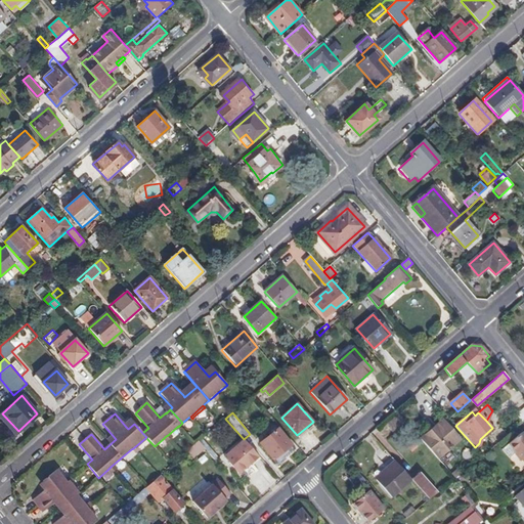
[(405,424),(397,413),(385,425),(393,434),(405,424)]
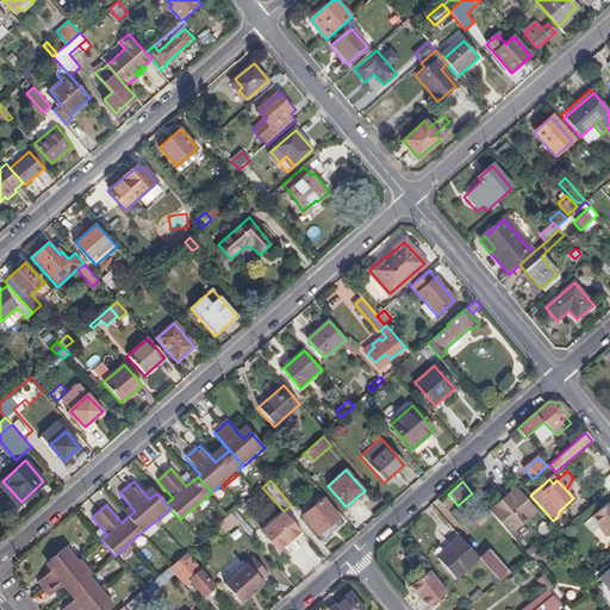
[(533,511),(514,487),(486,509),(506,533),(533,511)]
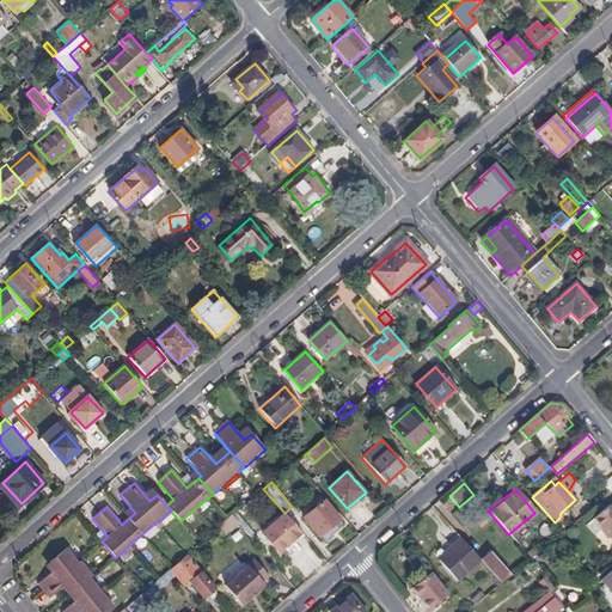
[(341,520),(324,501),(303,519),(318,538),(341,520)]
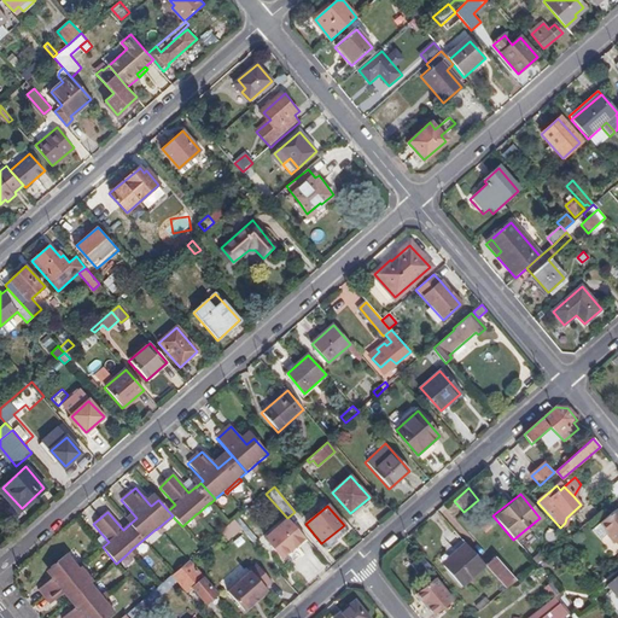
[(617,547),(617,508),(617,509),(616,508),(590,530),(599,540),(604,535),(612,544),(614,543),(617,547)]
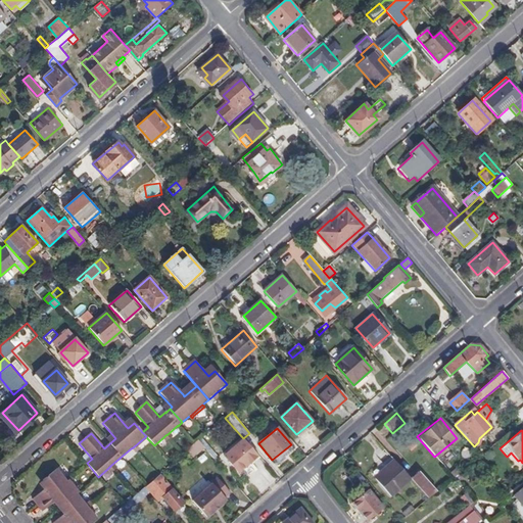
[(137,447),(147,438),(146,436),(133,447),(135,449),(137,447)]
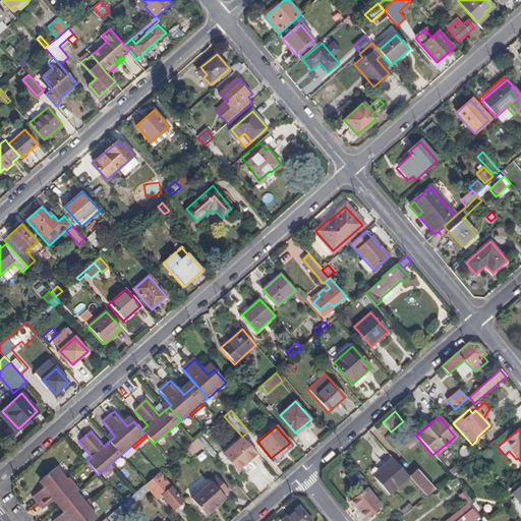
[(402,443),(408,449),(417,441),(411,435),(402,443)]
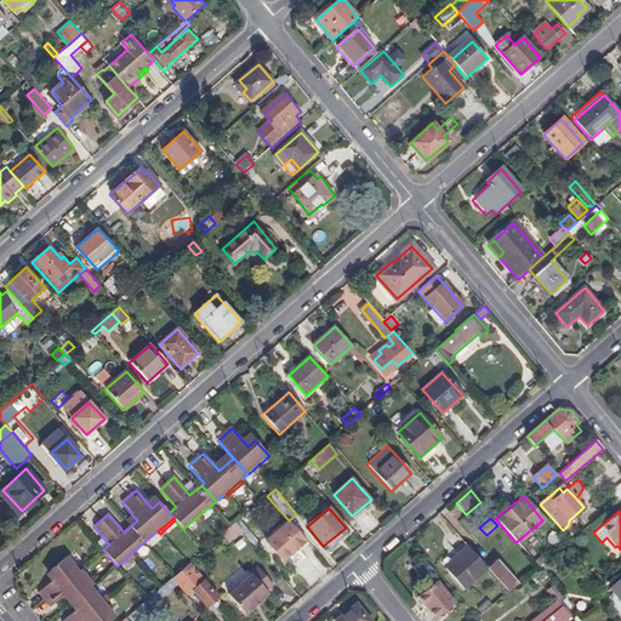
[(307,542),(289,520),(265,541),(283,562),(307,542)]
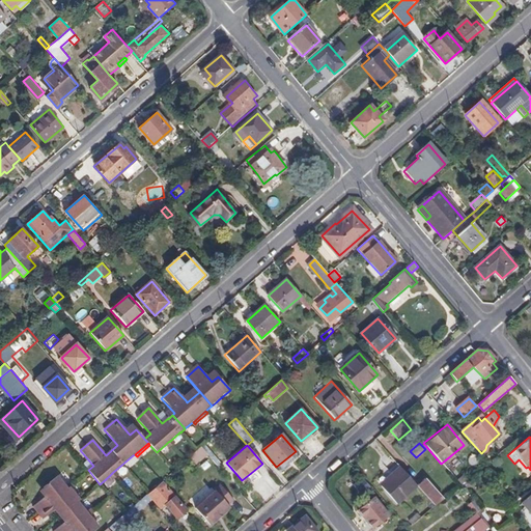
[(193,454),(199,463),(207,455),(201,447),(193,454)]
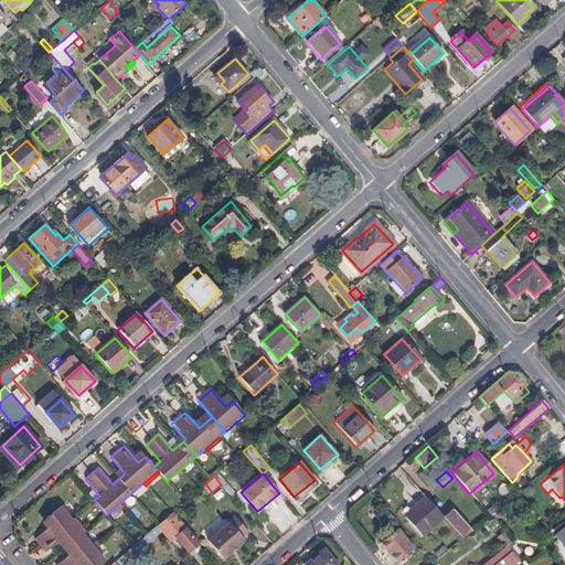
[(426,498),(422,493),(413,502),(417,507),(426,498)]
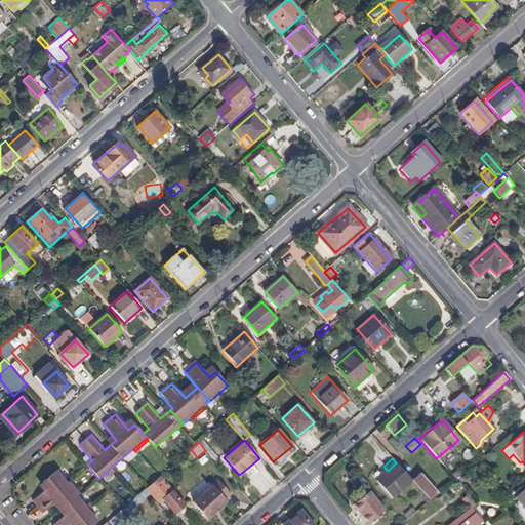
[(396,462),(388,471),(377,481),(393,499),(412,482),(412,480),(396,462)]
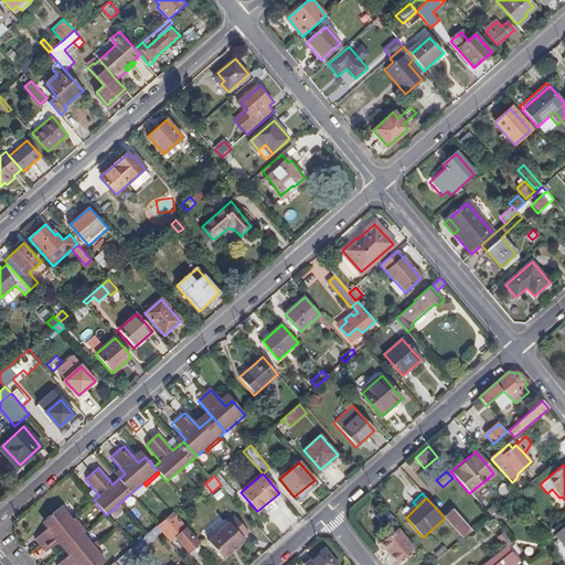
[(484,510),(489,515),(497,510),(492,504),(484,510)]
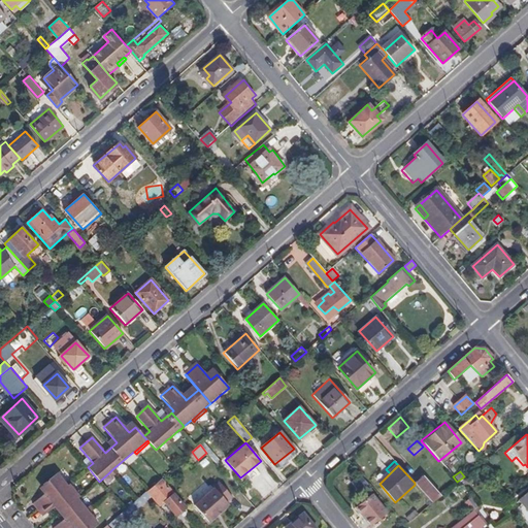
[(89,515),(86,510),(77,500),(67,487),(66,485),(58,474),(43,486),(47,492),(32,505),(42,518),(56,506),(58,505),(63,512),(68,518),(54,527),(93,527),(97,525),(96,523),(90,515),(89,515)]
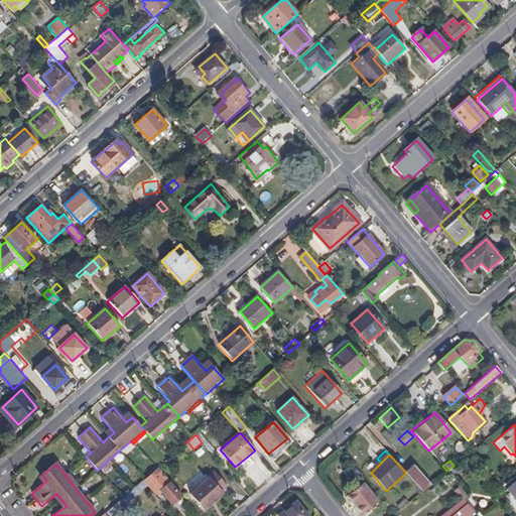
[(361,474),(353,464),(343,473),(352,482),(361,474)]
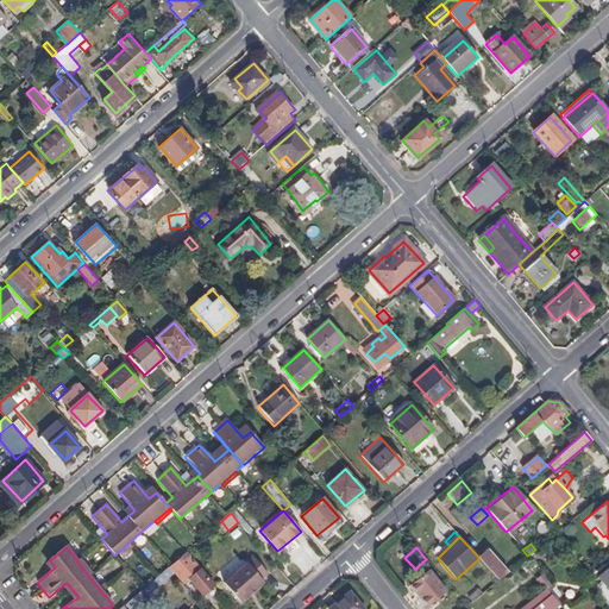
[(478,557),(478,559),(497,579),(507,572),(487,550),(478,557)]
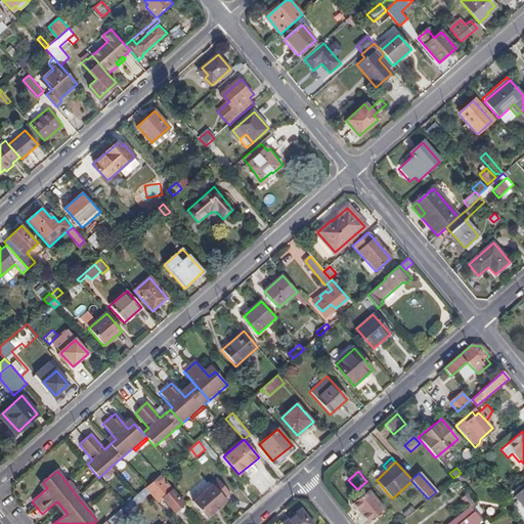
[(459,483),(464,479),(461,474),(455,478),(459,483)]
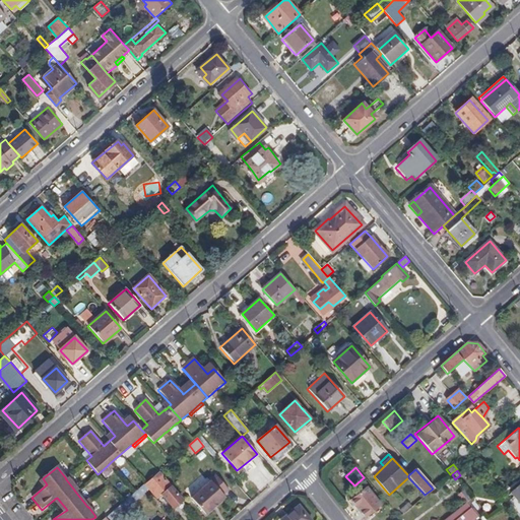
[(182,501),(157,473),(154,475),(155,477),(145,486),(157,500),(160,497),(165,502),(166,502),(173,509),(182,501)]
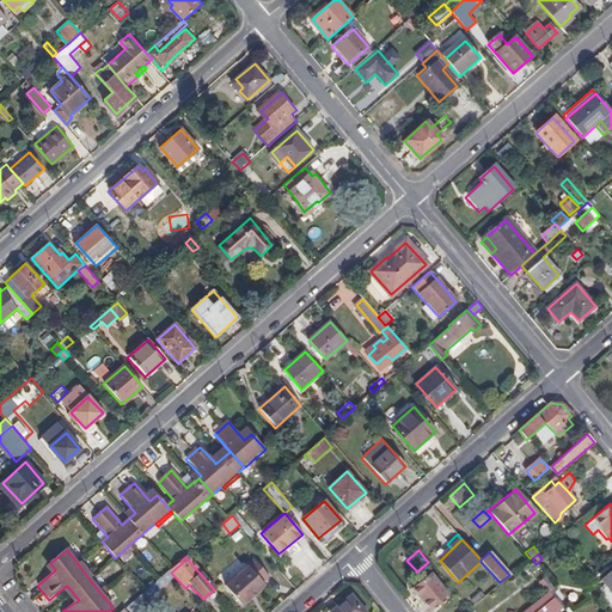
[(262,583),(269,576),(254,560),(246,565),(246,567),(224,587),(240,606),(264,586),(262,583)]
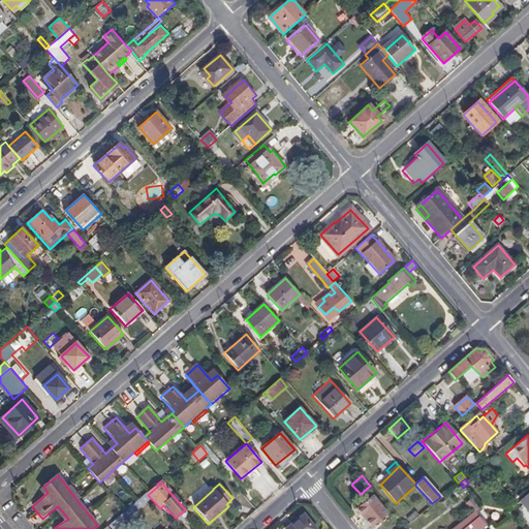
[(67,488),(78,501),(81,499),(71,489),(69,487),(67,488)]
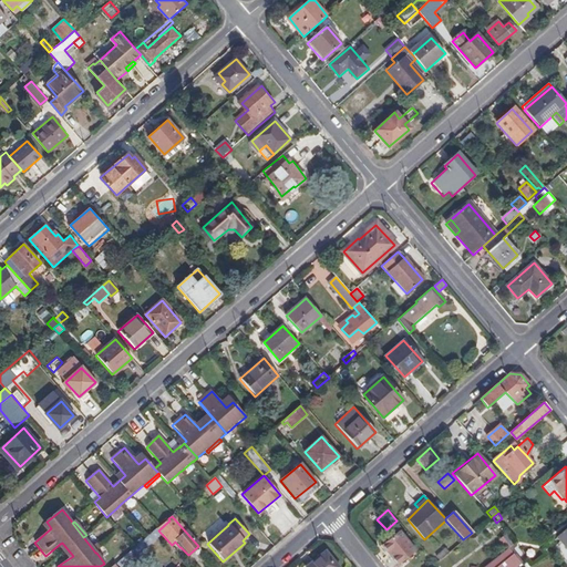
[(566,527),(549,543),(556,552),(563,546),(566,549),(566,527)]
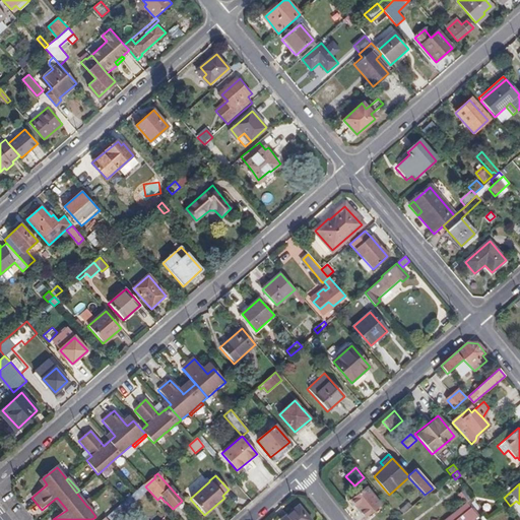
[(363,518),(380,506),(365,486),(347,500),(363,518)]
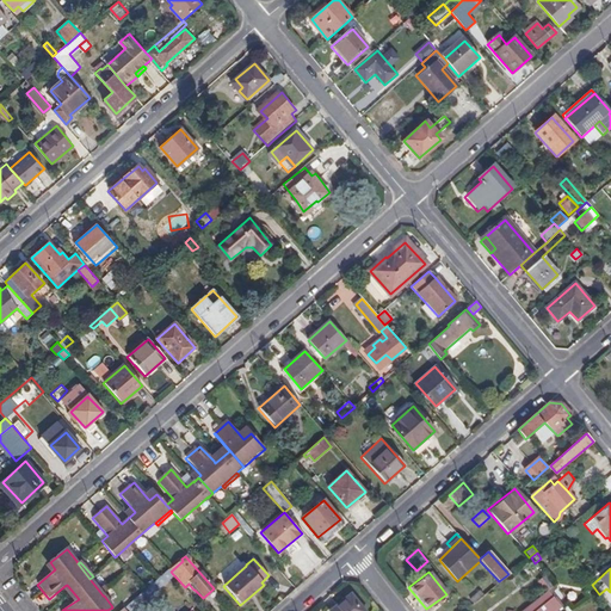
[(553,586),(544,575),(538,580),(545,591),(553,586)]
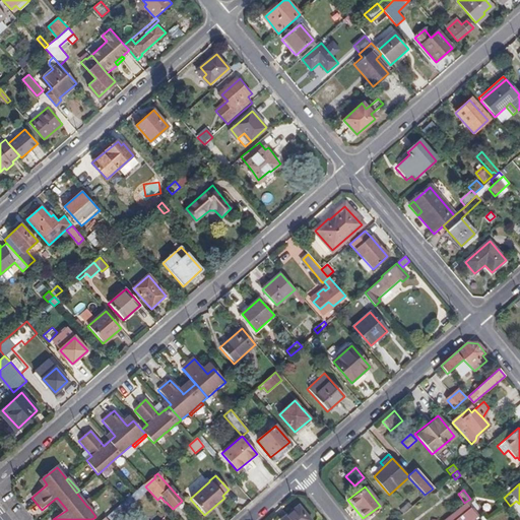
[(475,519),(478,518),(474,513),(478,509),(470,499),(464,503),(443,519),(475,519)]
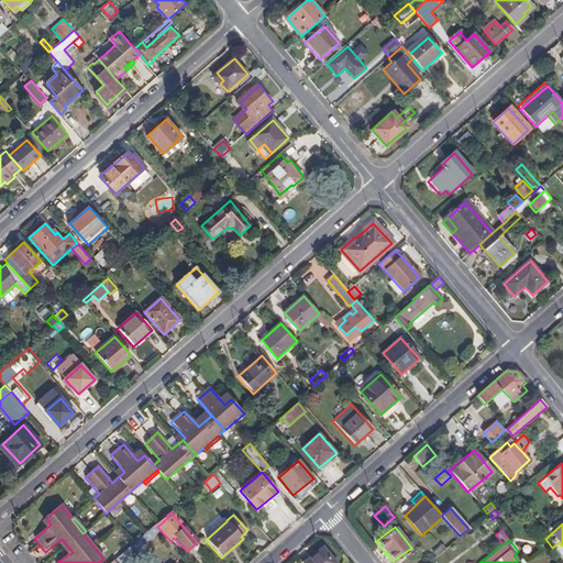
[(96,549),(102,558),(110,550),(103,542),(96,549)]
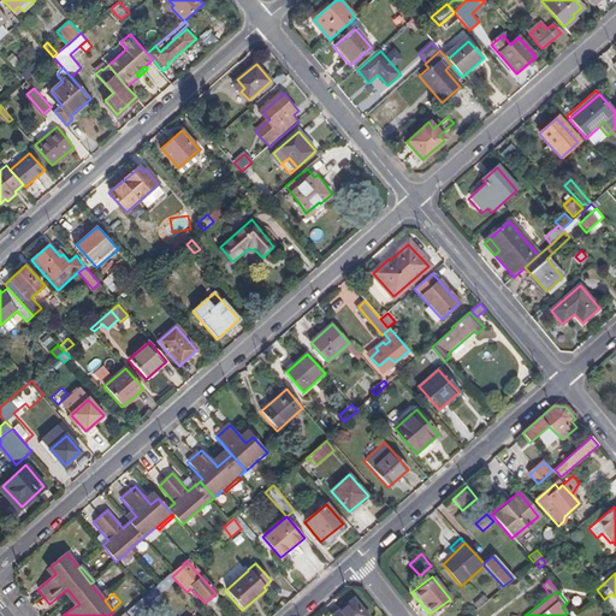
[(474,605),(477,608),(487,599),(485,596),(474,605)]
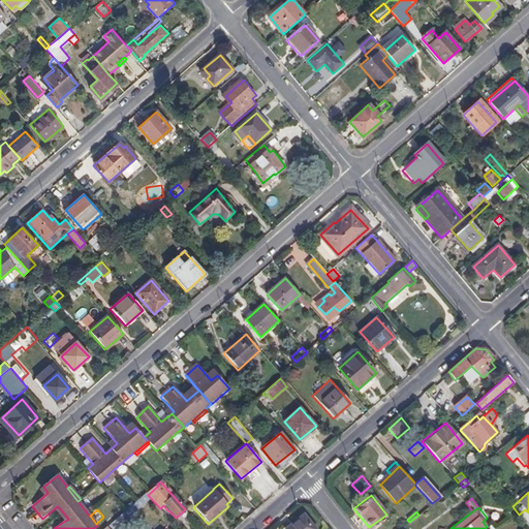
[(314,528),(303,515),(284,528),(314,528)]
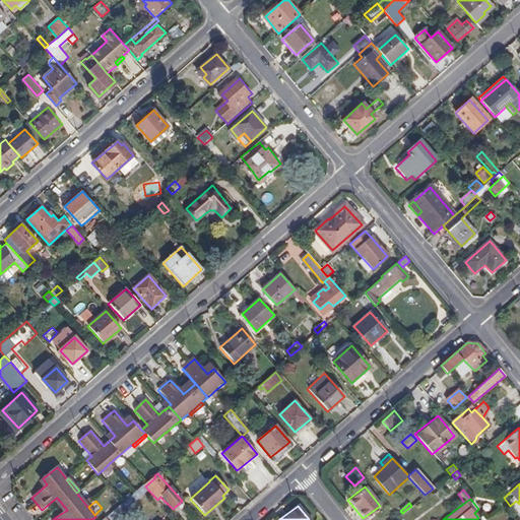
[(116,519),(123,513),(118,508),(105,519),(116,519)]
